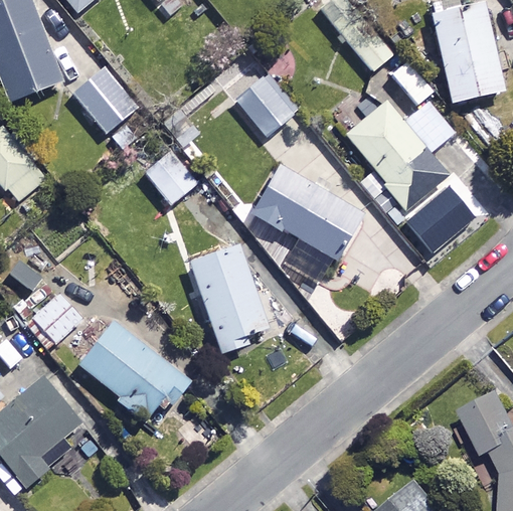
[(60,83),(28,0),(11,0),(0,4),(0,75),(10,103),(60,83)]
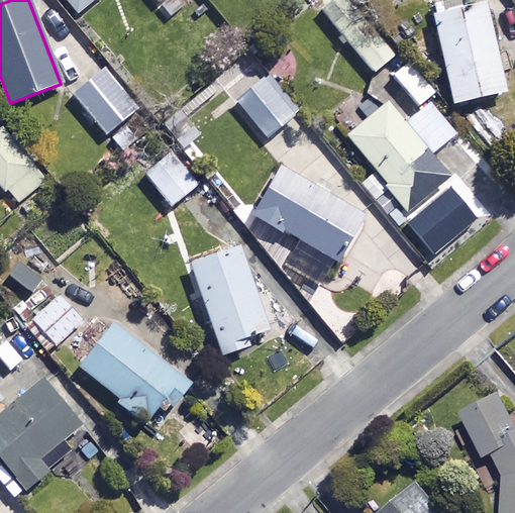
[(67,0),(78,13),(94,0),(67,0)]
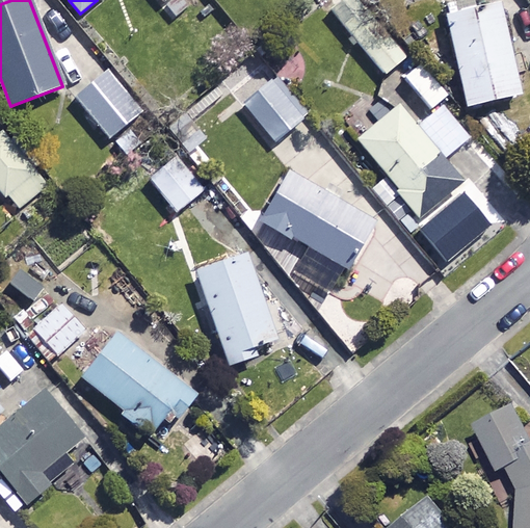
[(406,55),(361,0),(337,0),(329,6),(385,74),(406,55)]
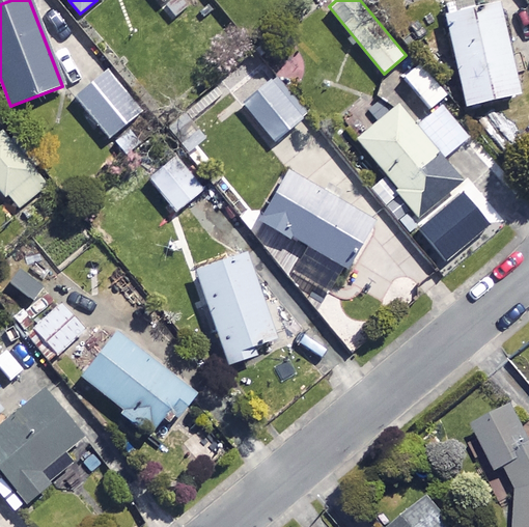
[(520,94),(498,3),(445,16),(467,107),(520,94)]
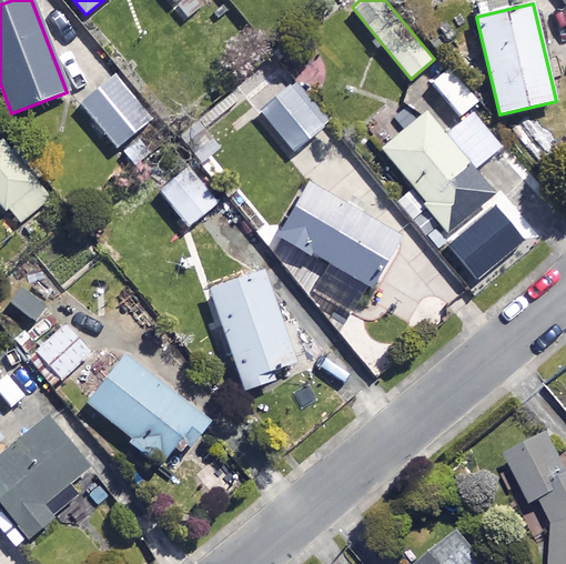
[(153,117),(117,73),(80,103),(118,147),(153,117)]
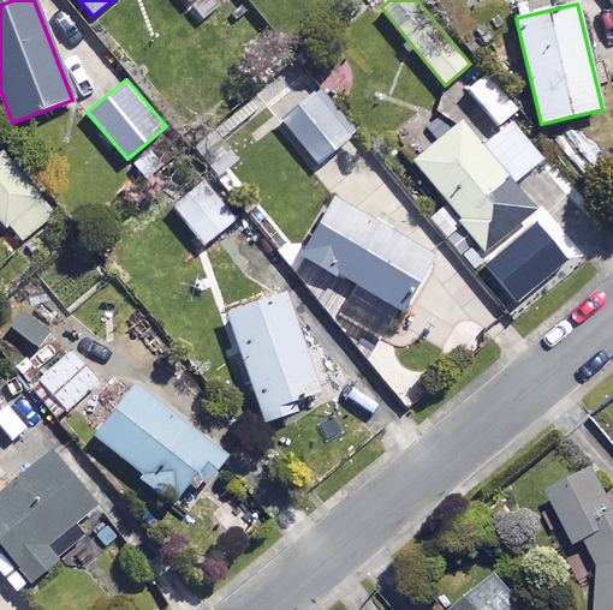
[(350,136),(313,93),(281,119),(317,163),(350,136)]
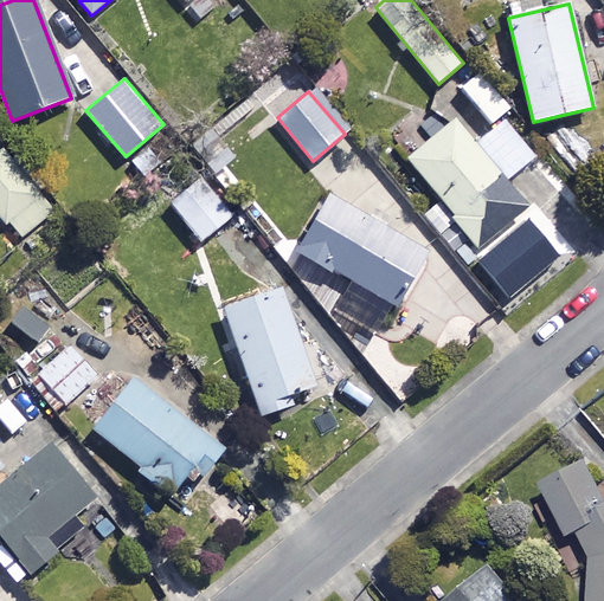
[(526,207),(453,121),(407,160),(481,245),(526,207)]
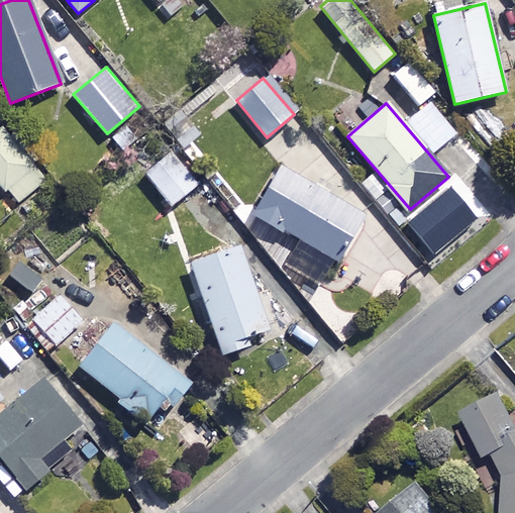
[(45,177),(0,126),(0,182),(17,202),(45,177)]
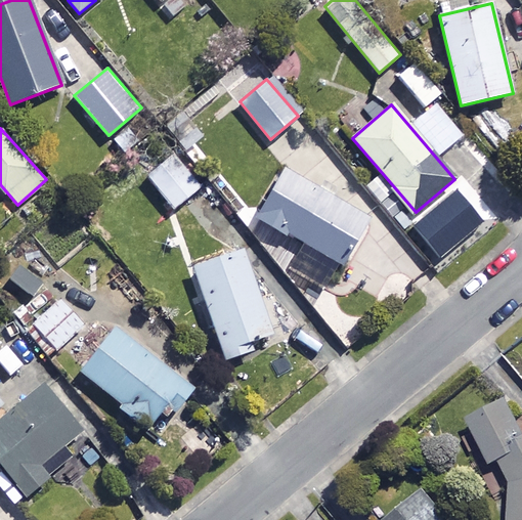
[(203,184),(174,149),(145,174),(174,208),(203,184)]
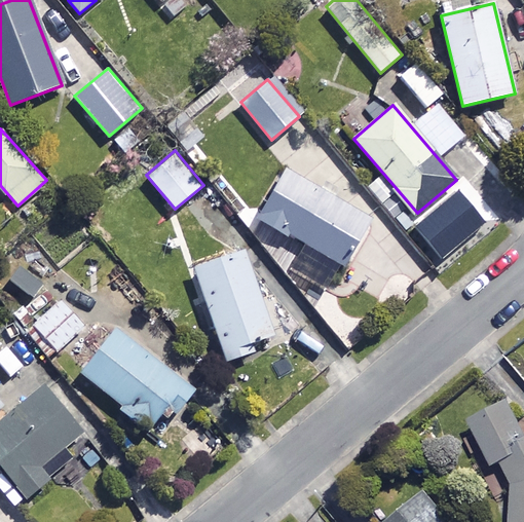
[(371,220),(286,172),(260,217),(344,265),(371,220)]
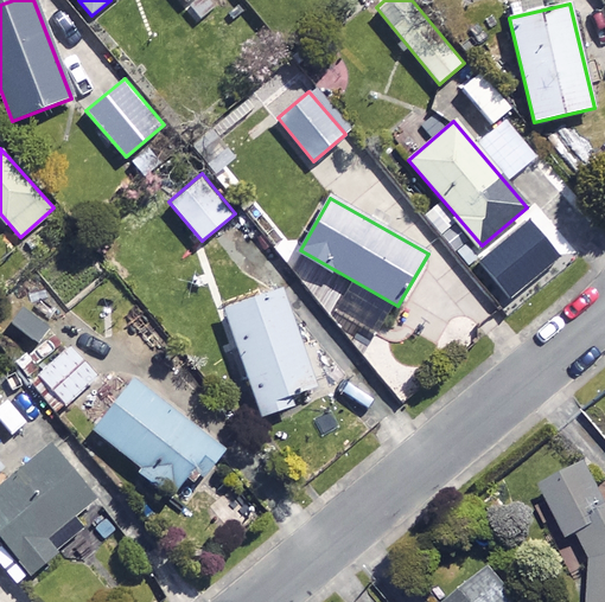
[(317,386),(281,287),(224,307),(263,416),(293,405),(290,396),(317,386)]
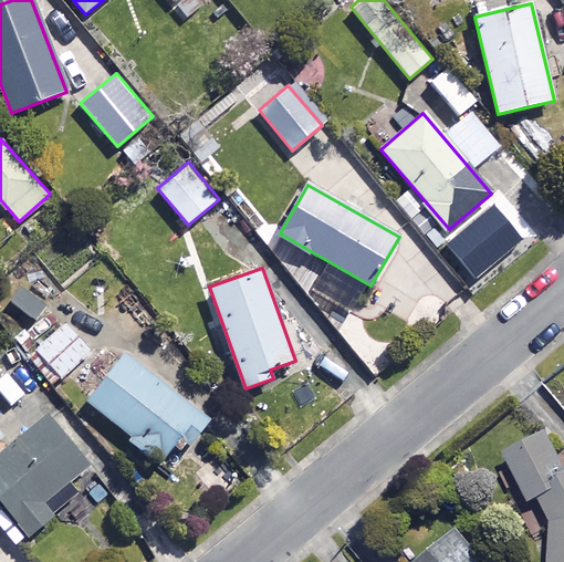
[(90,350),(65,322),(35,347),(61,375),(90,350)]
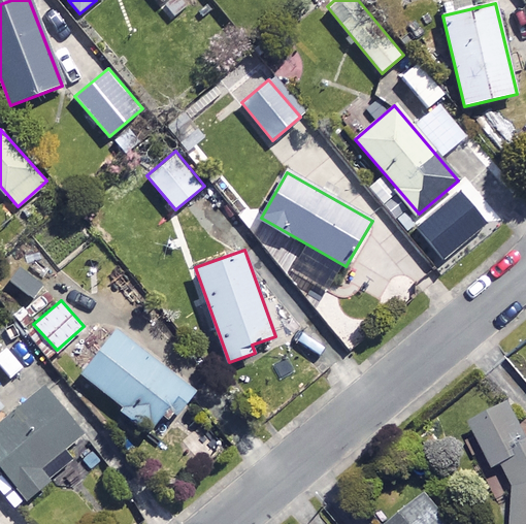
[(191,390),(118,327),(80,371),(153,433),(191,390)]
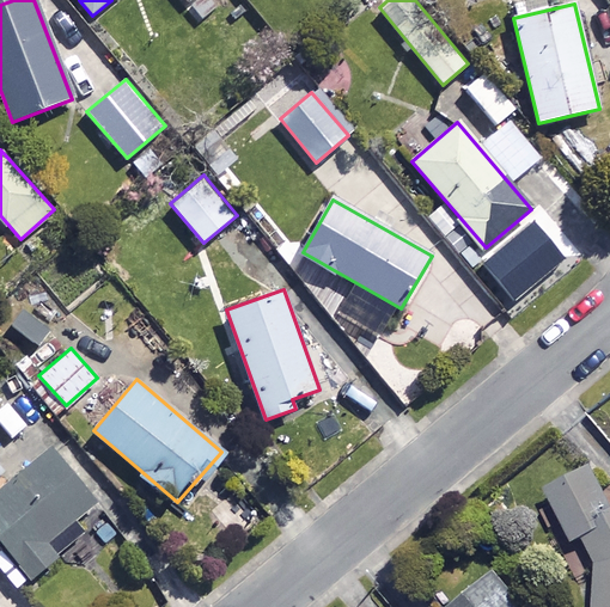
[(24,414),(0,404),(0,431),(16,437),(24,414)]
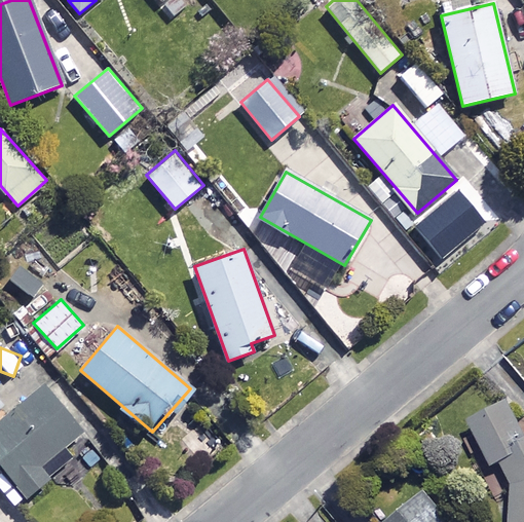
[(82,434),(45,386),(0,421),(0,462),(28,497),(71,462),(62,450),(82,434)]
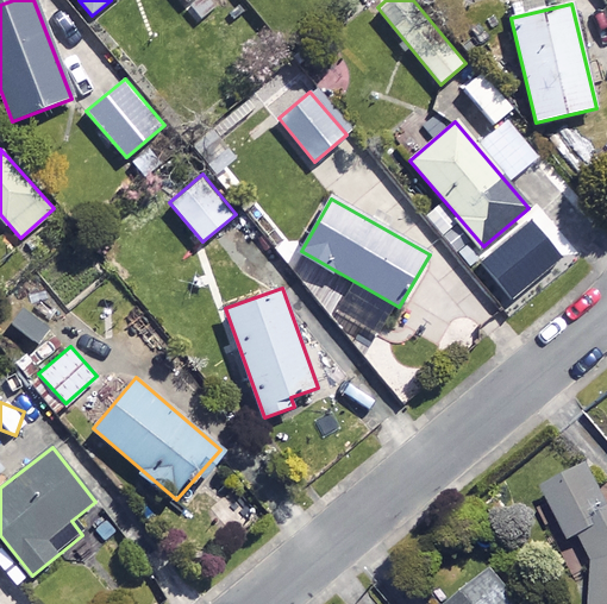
[(606,603),(606,492),(590,465),(549,490),(576,539),(584,534),(598,555),(594,603),(606,603)]
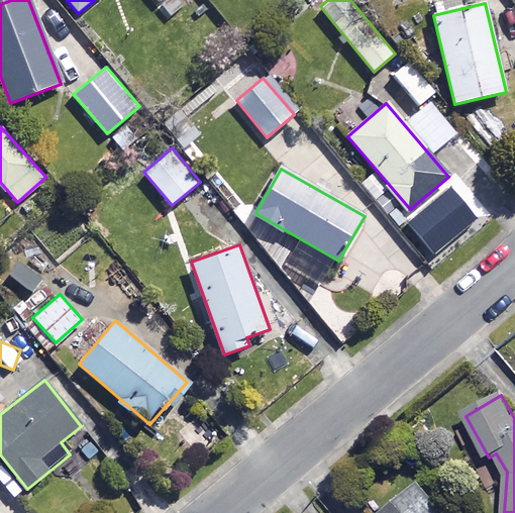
[(444,512),(422,485),(386,512),(444,512)]
